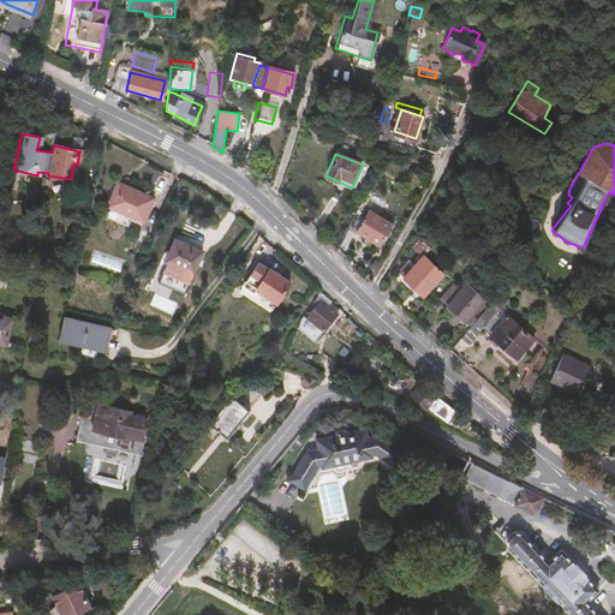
[(143,222),(153,197),(117,183),(107,208),(143,222)]
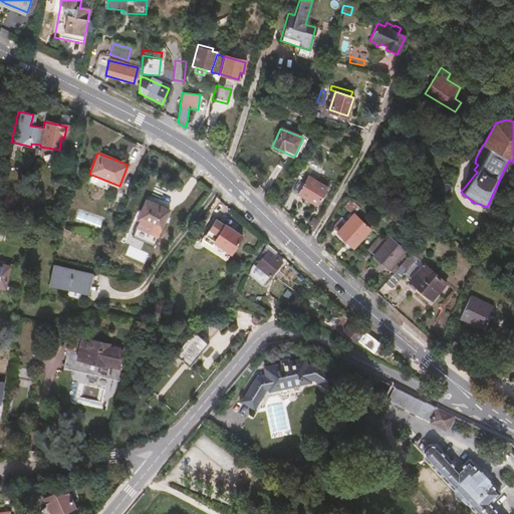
[(513,163),(509,160),(505,167),(513,171),(513,169),(513,163)]
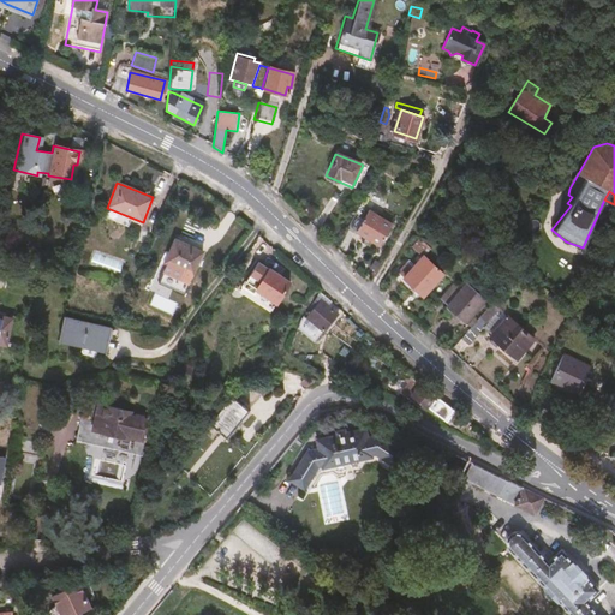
[(365,216),(359,214),(351,230),(378,245),(392,225),(369,212),(365,216)]
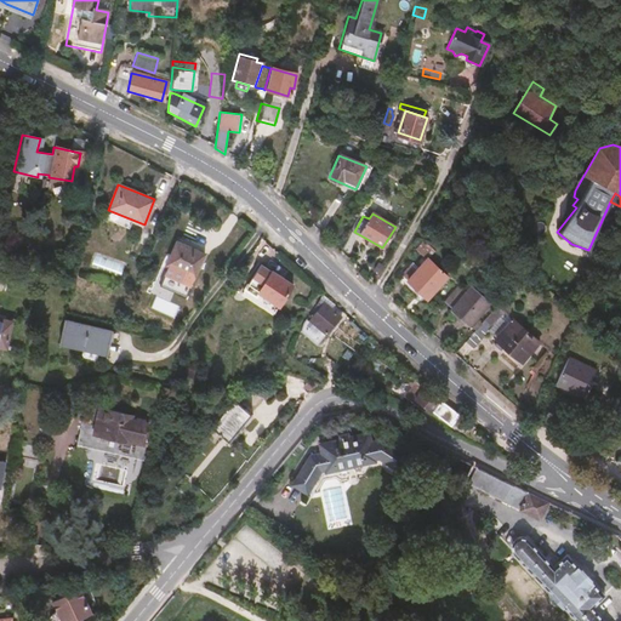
[(200,254),(172,239),(160,262),(164,265),(188,278),(200,254)]
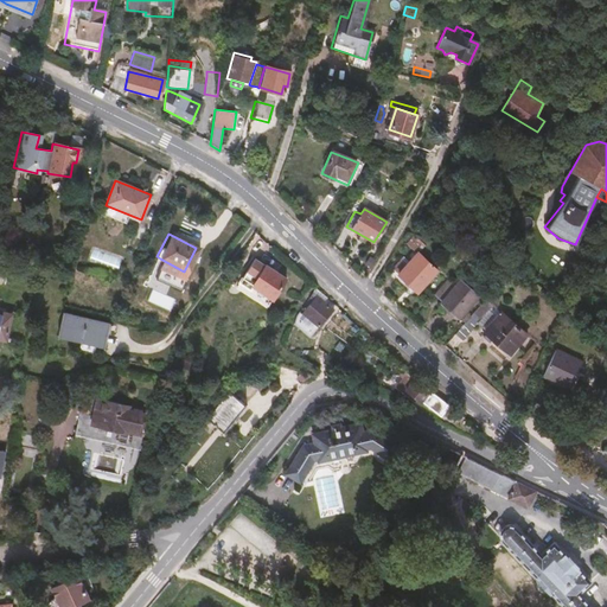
[(416,254),(422,248),(410,237),(403,244),(415,255),(407,263),(401,259),(391,272),(415,294),(435,270),(416,254)]
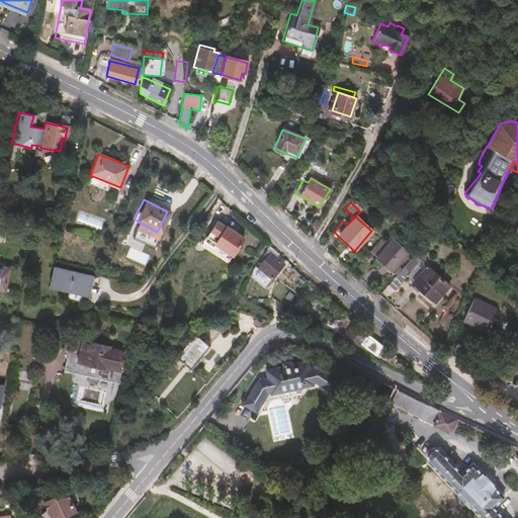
[(157,232),(137,221),(134,227),(154,238),(157,232)]
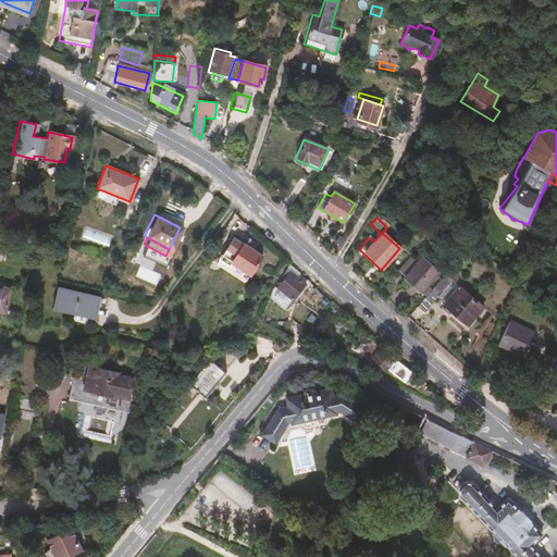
[(236,267),(257,277),(269,256),(238,237),(223,262),(233,269),(236,267)]
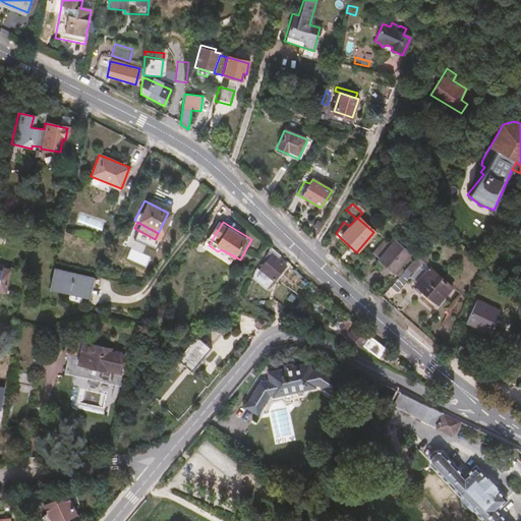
[(389,242),(379,253),(377,255),(393,270),(404,256),(411,249),(395,235),(389,242)]
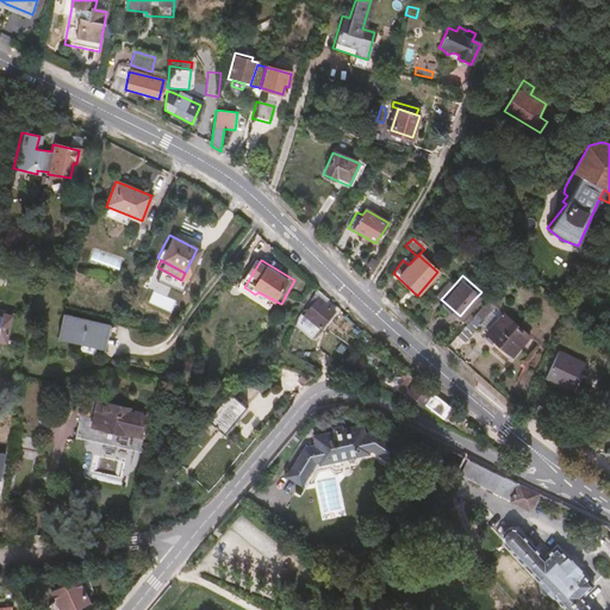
[(449,279),(437,292),(443,297),(455,284),(449,279)]
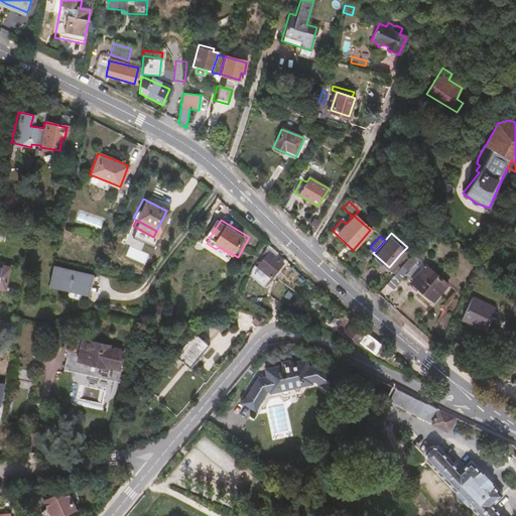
[(409,249),(407,247),(400,254),(403,256),(409,249)]
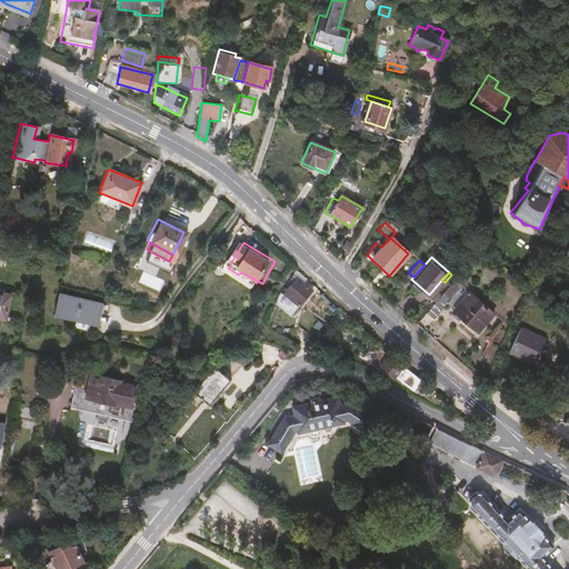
[(311,291),(292,276),(275,306),(290,317),(311,291)]
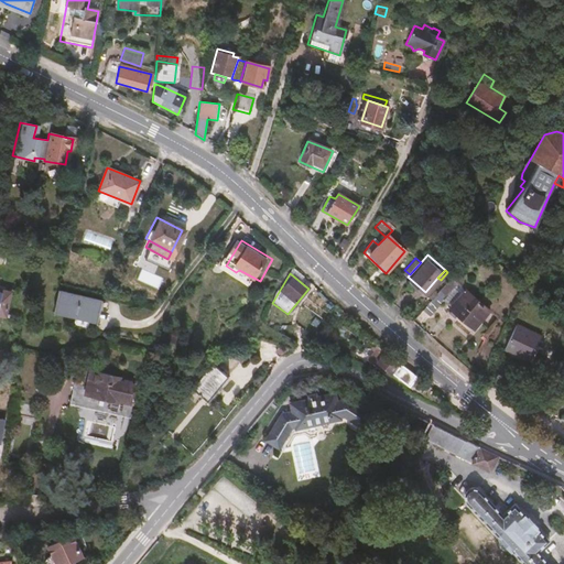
[(433,297),(421,312),(427,317),(442,301),(448,306),(446,308),(447,310),(445,313),(453,320),(455,316),(470,328),(485,311),(448,279),(440,290),(433,297)]
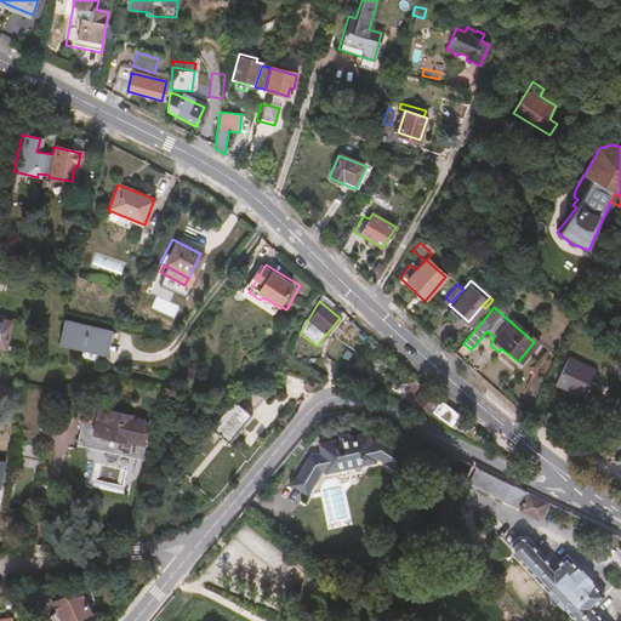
[(58,341),(106,353),(110,334),(63,322),(58,341)]
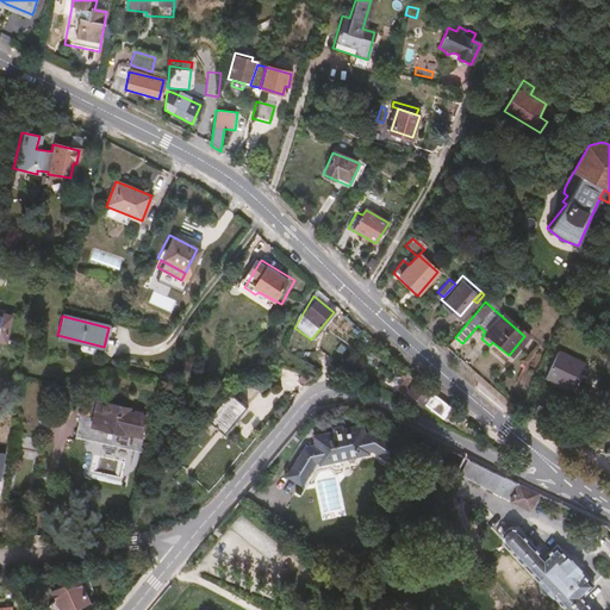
[(572,387),(583,363),(555,350),(545,375),(572,387)]
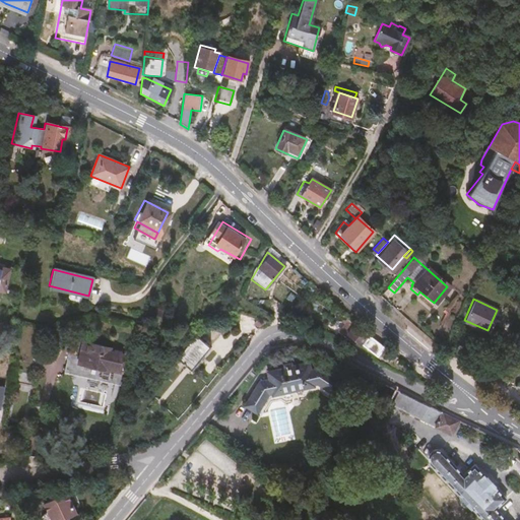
[(380,359),(386,352),(360,330),(358,331),(351,326),(343,336),(359,348),(361,346),(364,349),(366,347),(380,359)]
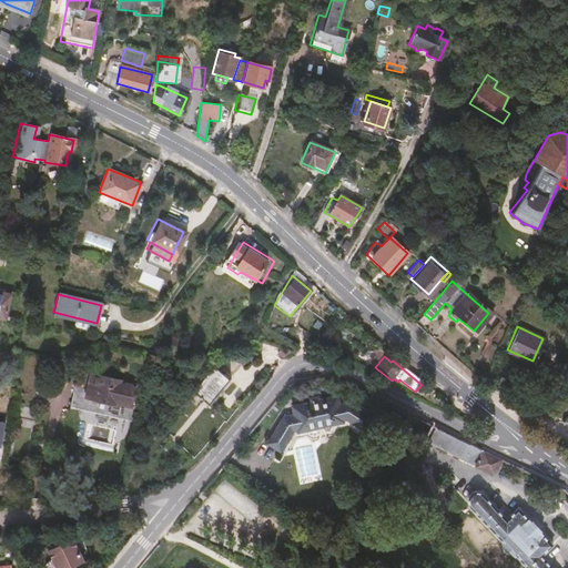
[(194,394),(210,407),(231,382),(214,369),(194,394)]
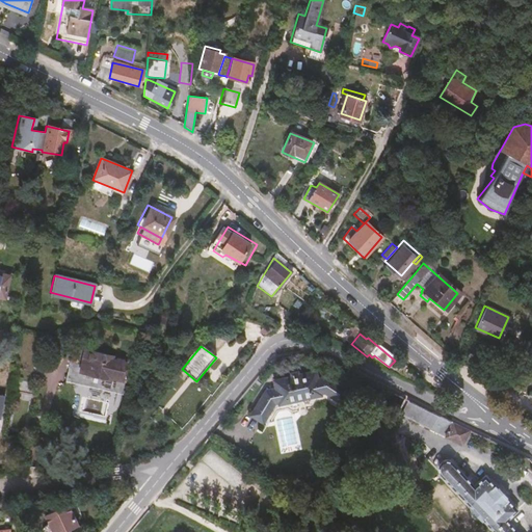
[(90,352),(86,374),(122,382),(126,360),(90,352)]
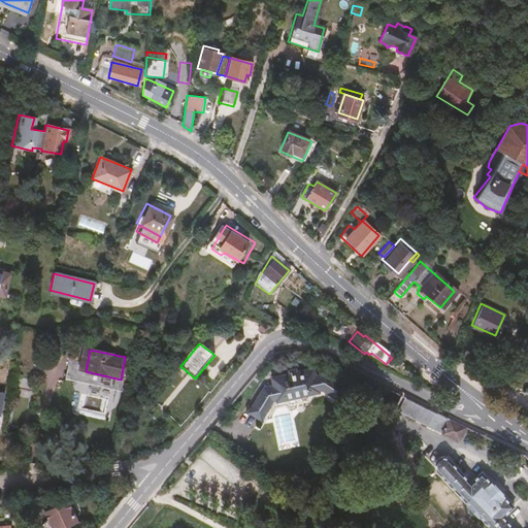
[(457,362),(471,371),(477,360),(463,351),(457,362)]
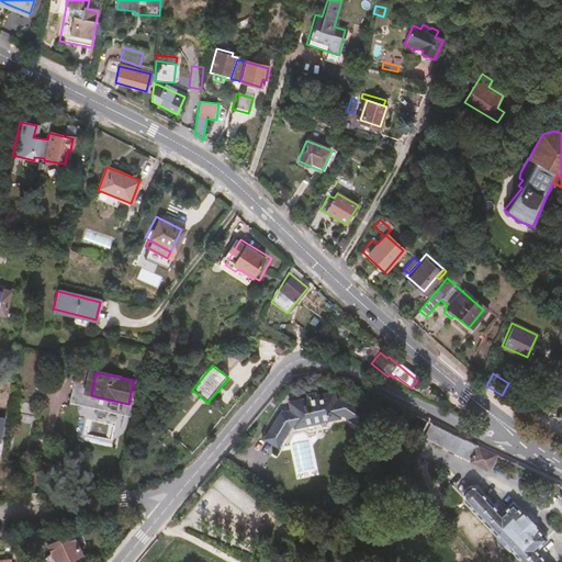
[(278,417),(260,444),(273,451),(287,433),(290,431),(292,434),(337,420),(337,418),(340,418),(359,428),(367,414),(338,401),(332,403),(329,395),(287,407),(288,414),(278,417)]
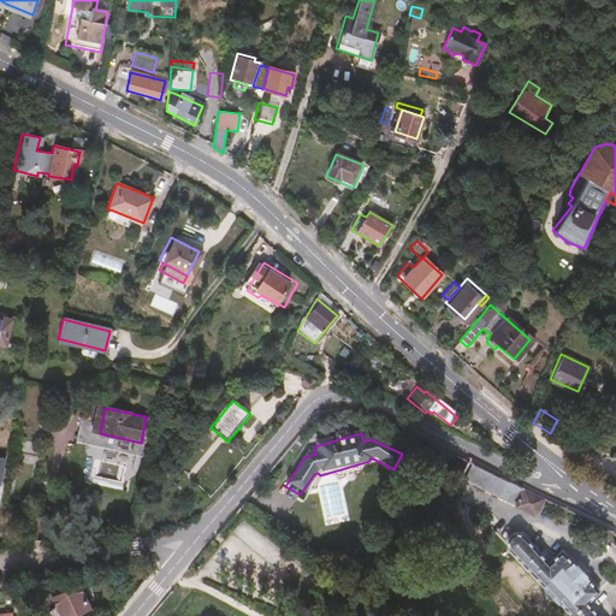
[(16,457),(40,461),(42,449),(18,444),(16,457)]
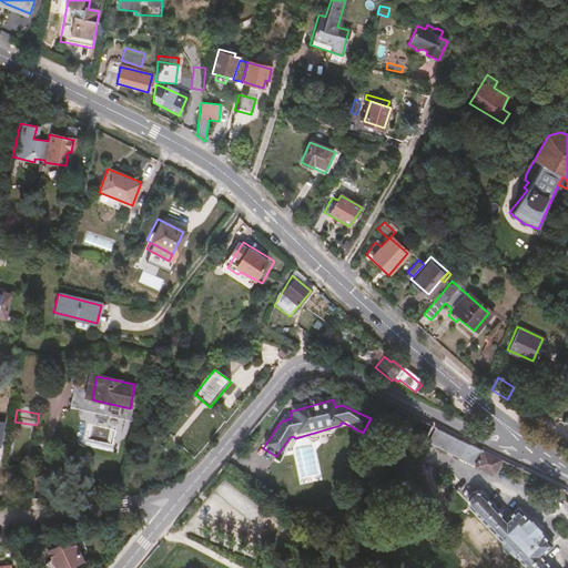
[(405,426),(414,430),(418,422),(408,417),(405,426)]
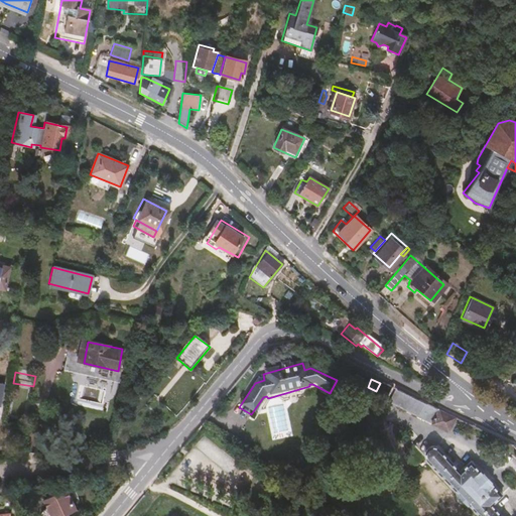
[(385,401),(392,388),(380,383),(376,391),(384,399),(383,400),(385,401)]
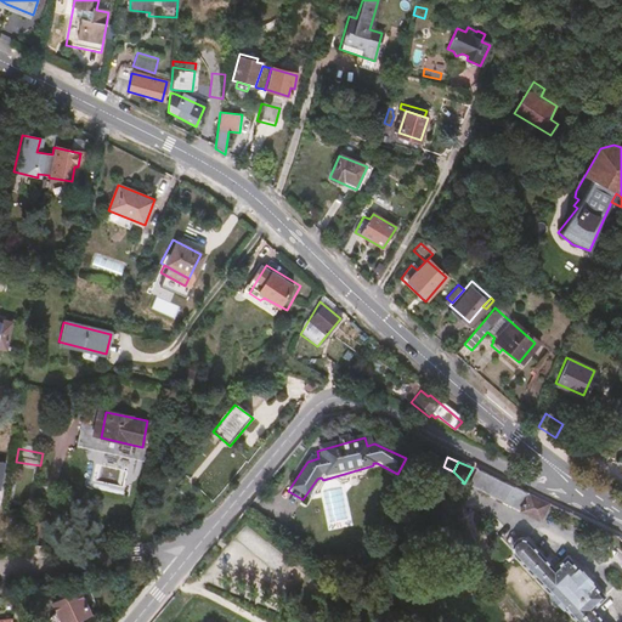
[(473,468),(464,484),(465,488),(518,514),(538,525),(548,507),(474,469),(473,468)]
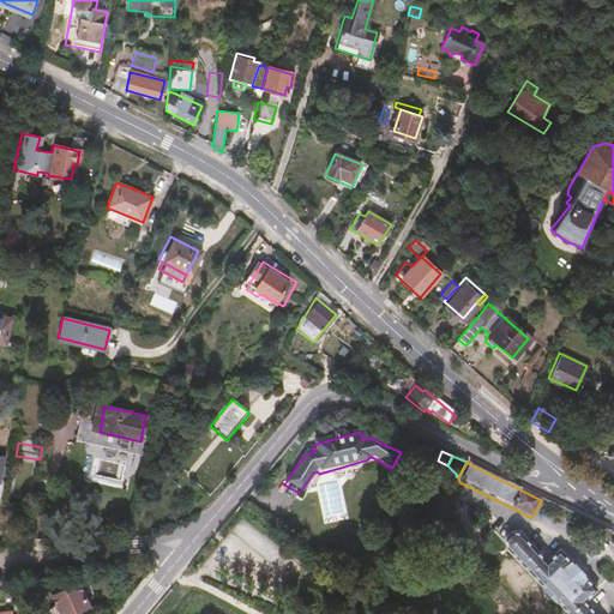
[(557,606),(564,613),(591,613),(583,605),(595,593),(572,567),(558,553),(545,565),(517,537),(509,537),(505,542),(504,549),(542,591),(542,594),(549,603),(551,602),(554,606),(557,606)]
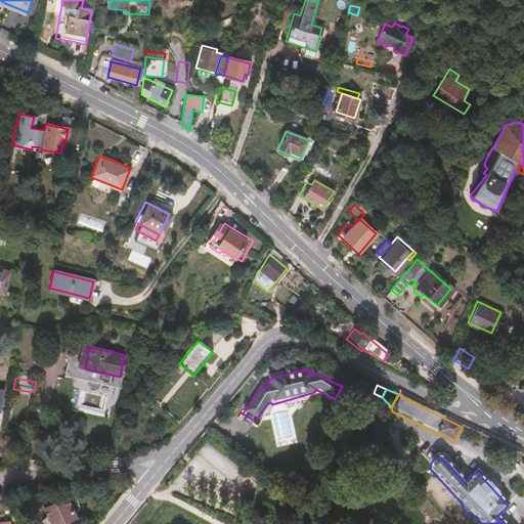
[(62,523),(75,517),(66,496),(43,508),(47,517),(42,518),(39,522),(38,523),(62,523)]
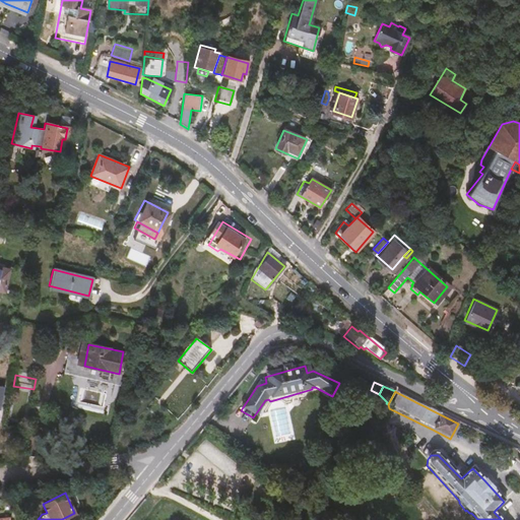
[(511,519),(517,519),(519,518),(519,513),(510,501),(501,509),(511,519)]
